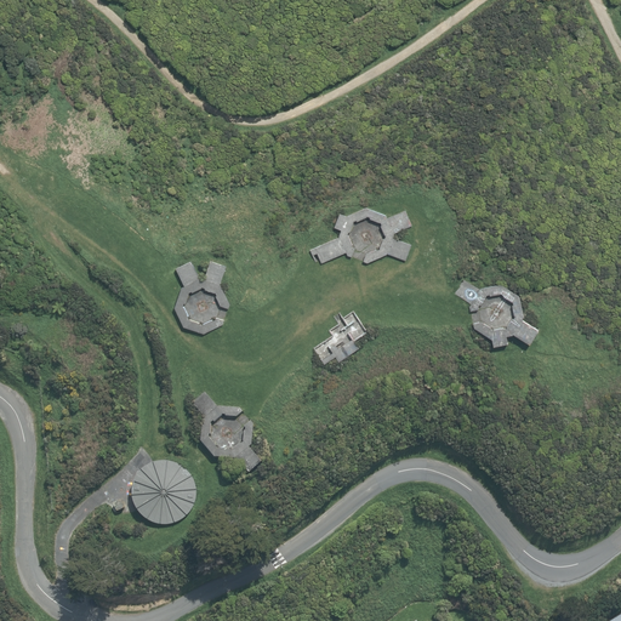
[(317,256),(322,263),(347,252),(346,255),(352,256),(354,249),(354,248),(353,248),(353,246),(353,245),(348,235),(348,234),(348,232),(351,232),(353,222),(357,222),(358,222),(368,217),(368,216),(371,217),(370,218),(381,221),(381,222),(380,224),(382,226),(385,235),(386,235),(385,239),(383,239),(381,248),(381,249),(377,249),(366,254),(365,262),(368,262),(387,254),(406,257),(410,244),(393,240),(394,234),(412,226),(406,210),(388,218),(388,216),(366,210),(347,216),(340,215),(336,227),(342,228),(340,237),(312,250),(311,255),(317,256)]
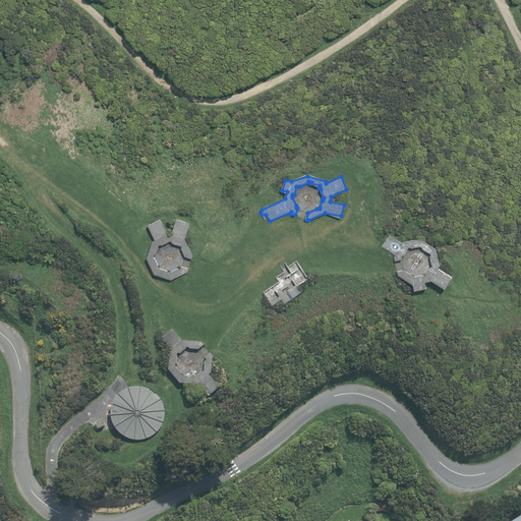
[(154,274),(171,280),(187,273),(188,269),(182,267),(181,267),(178,268),(171,272),(170,272),(167,272),(167,271),(160,268),(159,268),(158,266),(159,265),(155,256),(154,257),(155,254),(156,253),(159,246),(159,245),(161,244),(161,245),(169,241),(172,241),(172,242),(180,245),(181,245),(182,247),(181,247),(185,256),(191,258),(193,255),(185,239),(190,223),(177,219),(171,234),(168,233),(161,219),(148,224),(155,239),(153,240),(147,257),(154,274)]
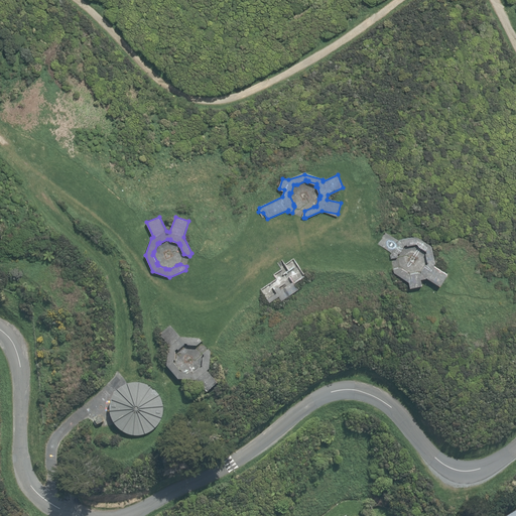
[(410,280),(410,287),(422,285),(421,279),(425,280),(426,277),(441,284),(446,273),(433,267),(435,263),(431,245),(416,238),(399,240),(399,241),(385,234),(380,244),(392,250),(390,255),(389,257),(398,257),(398,256),(397,255),(399,253),(400,254),(404,245),(405,246),(406,246),(407,246),(416,244),(416,243),(418,244),(418,246),(426,250),(425,253),(427,261),(428,261),(426,265),(425,264),(422,272),(420,271),(419,271),(410,273),(410,274),(407,273),(407,271),(400,267),(393,269),(393,271),(410,280)]
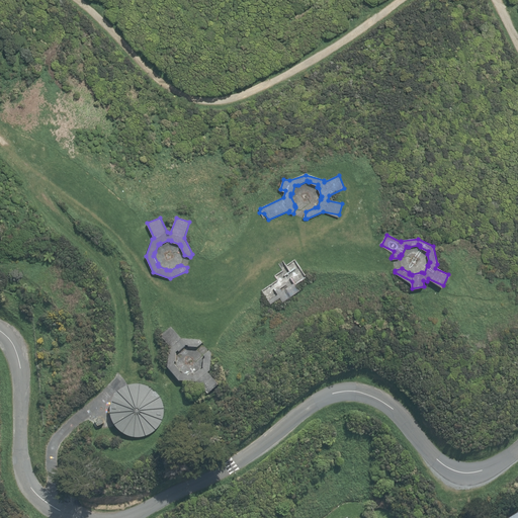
[(265,295),(271,304),(280,297),(283,301),(300,290),(295,282),(282,291),(280,287),(276,289),(276,288),(265,295)]
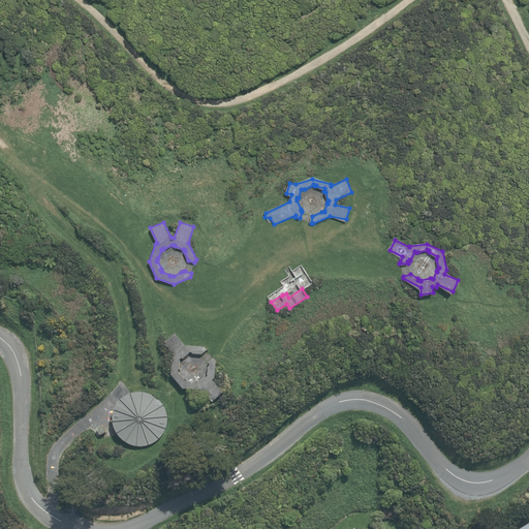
[(201,391),(211,404),(224,395),(214,380),(215,379),(216,361),(214,359),(209,363),(209,364),(211,366),(209,368),(208,375),(208,376),(206,378),(205,377),(198,382),(198,383),(196,385),(195,383),(187,382),(186,382),(184,380),(185,379),(180,372),(178,373),(177,371),(179,369),(181,361),(183,359),(183,360),(190,354),(189,352),(191,351),(193,354),(201,355),(208,351),(205,347),(187,346),(186,346),(176,333),(163,342),(174,356),(173,358),(172,376),(182,391),(201,391)]
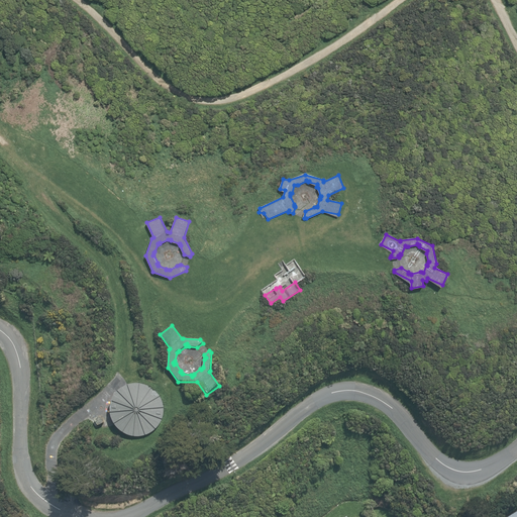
[(130,436),(133,436),(137,437),(140,437),(144,436),(147,435),(150,434),(153,432),(157,430),(159,428),(161,425),(163,422),(164,419),(165,416),(166,412),(166,409),(165,405),(165,402),(163,399),(162,396),(160,393),(157,391),(154,388),(151,387),(148,385),(144,384),(141,384),(137,383),(134,384),(131,384),(127,386),(124,387),(122,389),(119,391),(117,394),(115,397),(113,400),(112,403),(111,406),(111,410),(111,413),(112,417),(113,420),(114,423),(116,426),(118,428),(121,431),(124,433),(127,434),(130,436)]
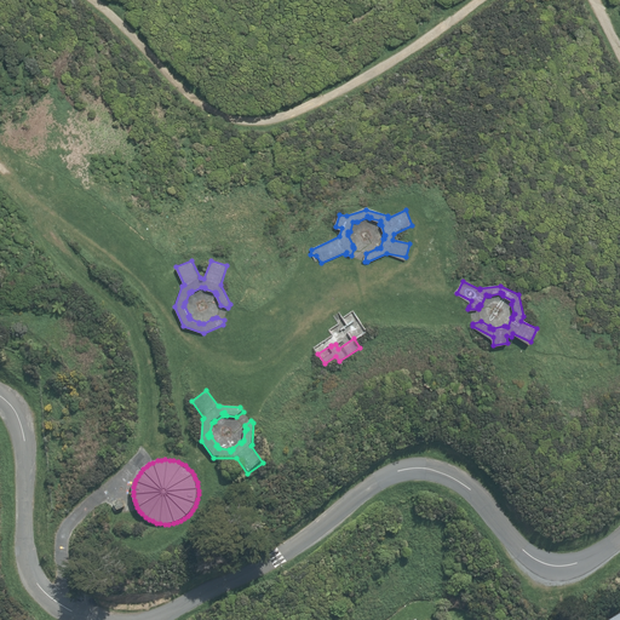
[(114,503),(118,511),(125,507),(121,499),(114,503)]
